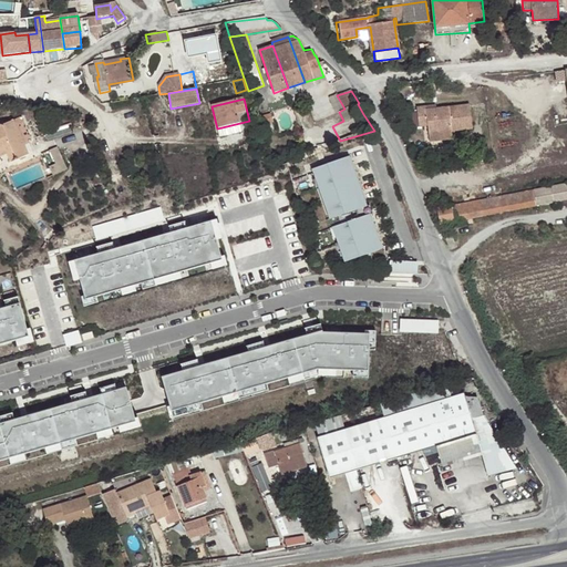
[(426,112),(426,106),(416,107),(418,129),(428,127),(429,136),(452,133),(473,131),(471,106),(437,111),(426,112)]
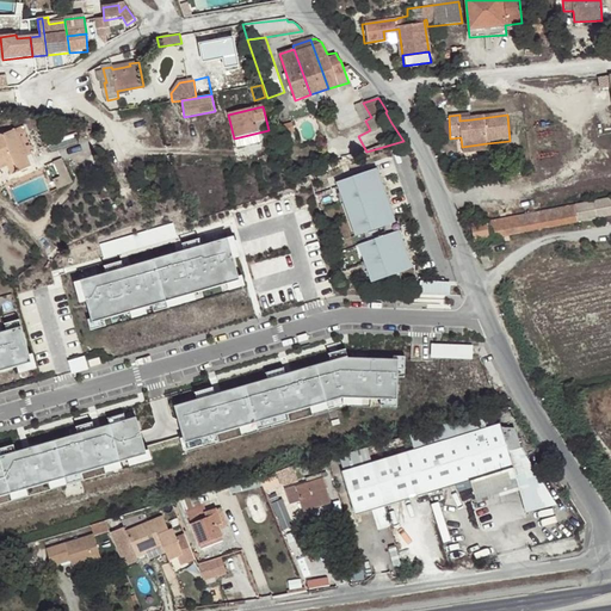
[(292,123),(275,128),(277,136),(295,133),(292,123)]
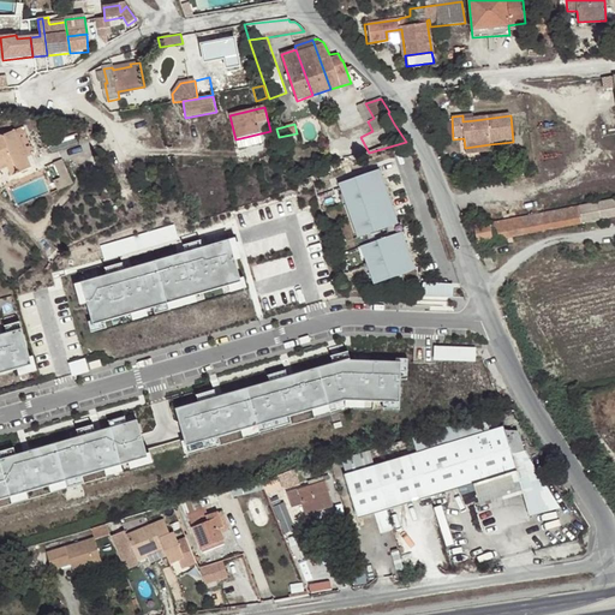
[(18,173),(31,167),(18,137),(28,132),(24,125),(0,136),(0,186),(21,178),(18,173)]
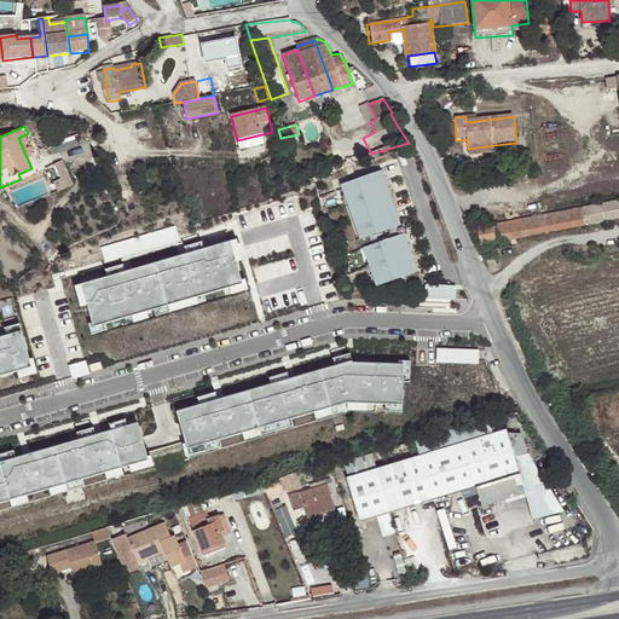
[(272,132),(237,140),(239,149),(265,143),(272,132)]
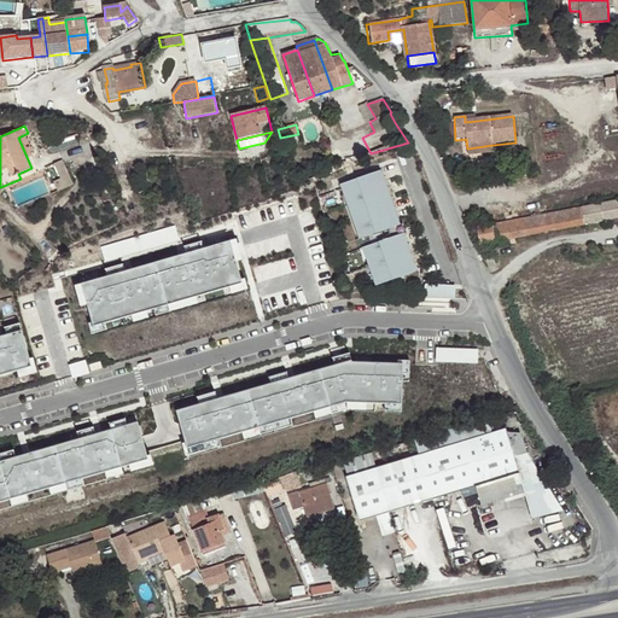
[(79,144),(75,135),(50,144),(53,152),(79,144)]
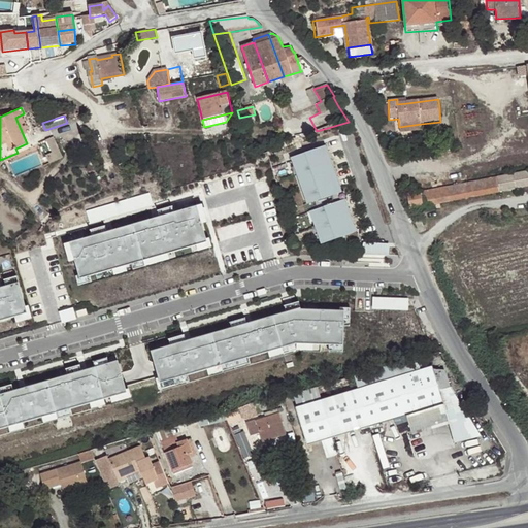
[(421,124),(399,127),(400,134),(422,131),(421,124)]
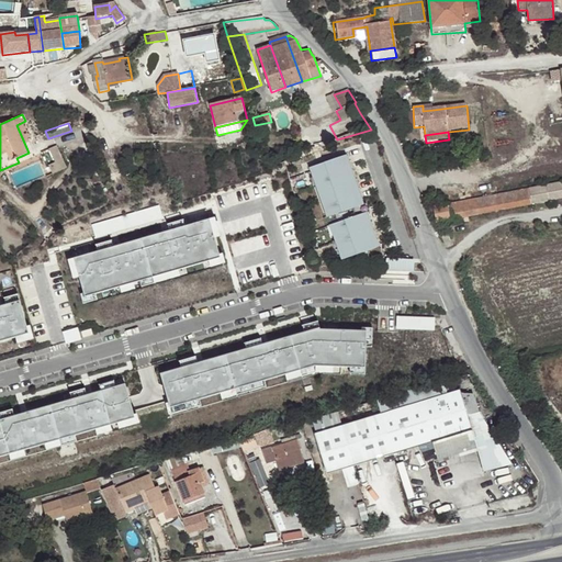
[(51,148),(56,161),(59,171),(68,167),(58,145),(51,148)]
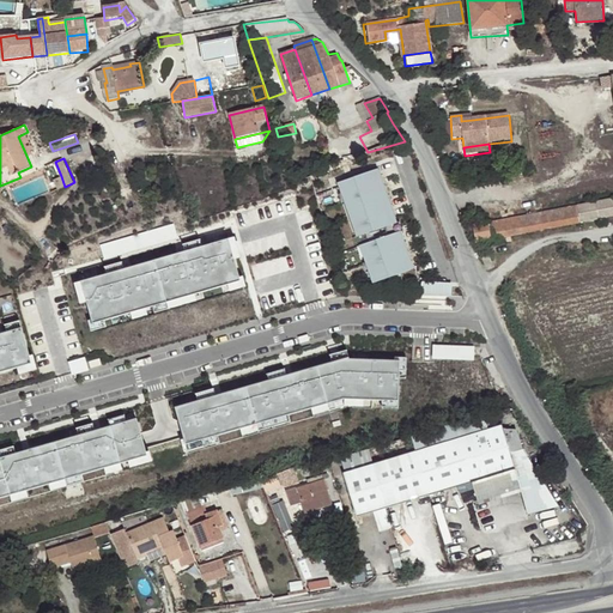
[(65,187),(61,176),(54,180),(59,189),(65,187)]
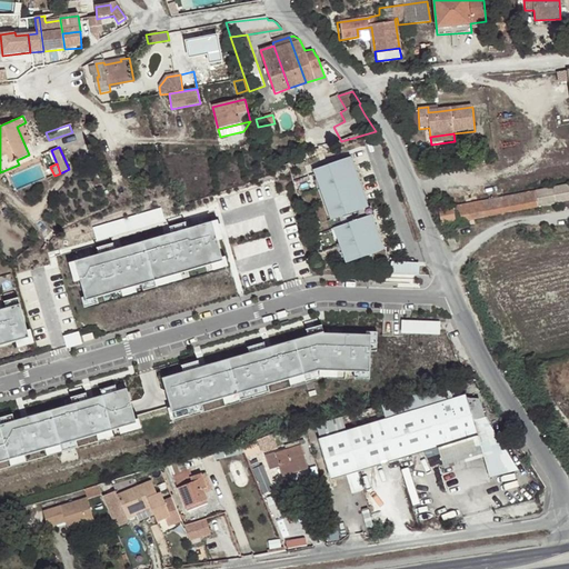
[(355,166),(321,175),(347,268),(381,259),(355,166)]
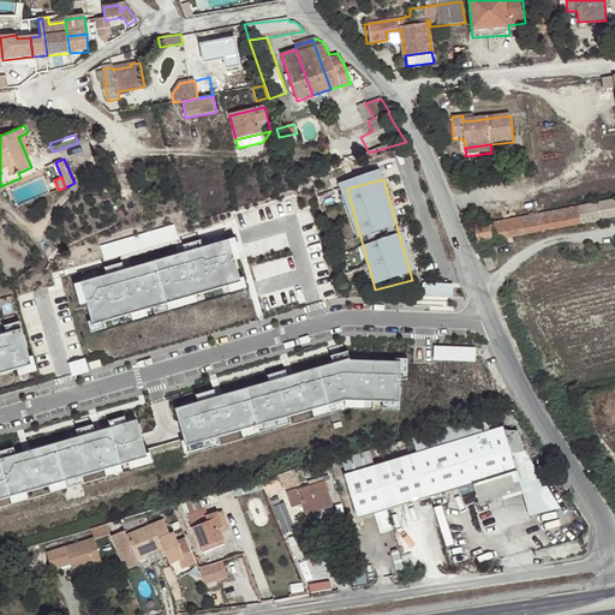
[(614,198),(578,206),(581,224),(614,216),(614,198)]
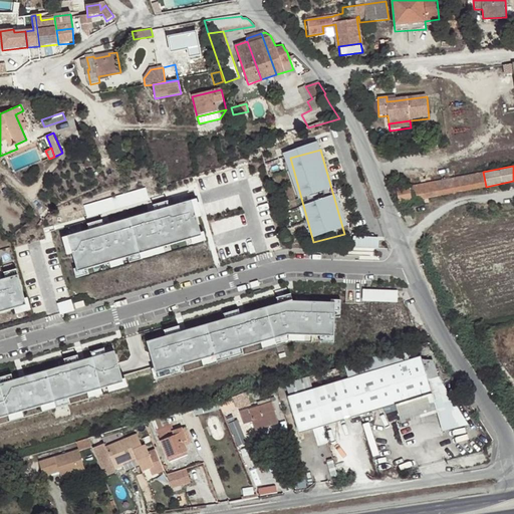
[(483,172),(436,181),(439,196),(486,187),(483,172)]
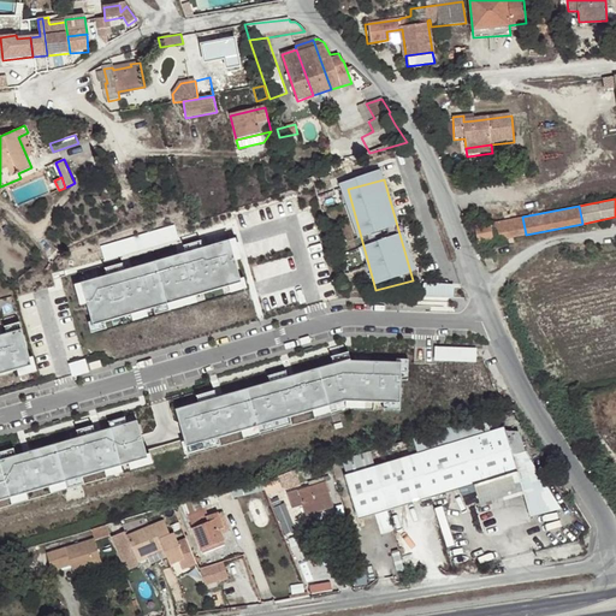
[(522,217),(475,226),(478,244),(526,235),(522,217)]
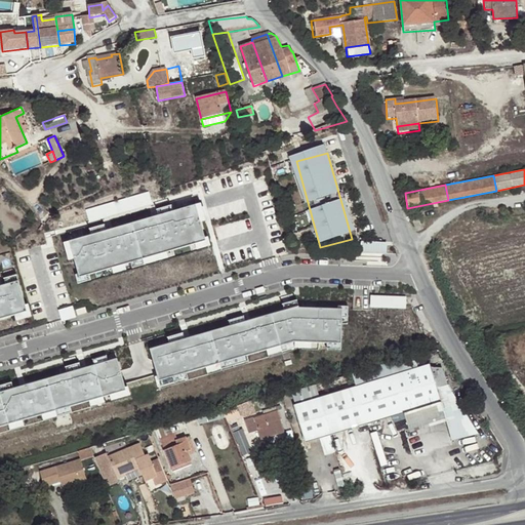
[(88,208),(91,220),(154,203),(151,191),(88,208)]
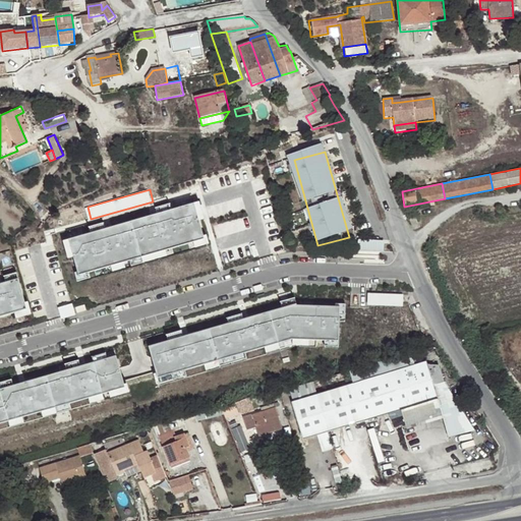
[(195,208),(134,225),(145,257),(205,240),(195,208)]
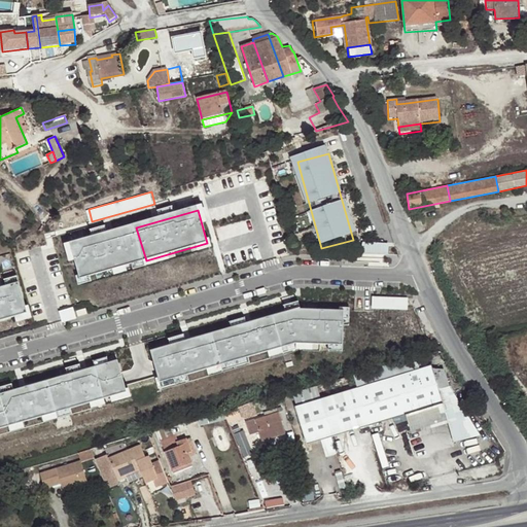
[(94,230),(95,236),(111,232),(110,226),(94,230)]
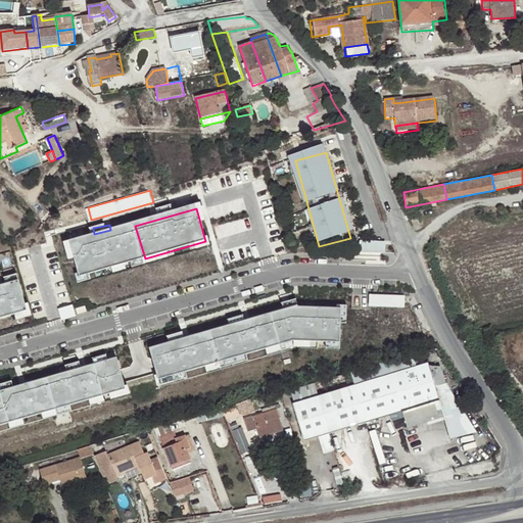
[(135,226),(70,245),(81,278),(145,258),(135,226)]
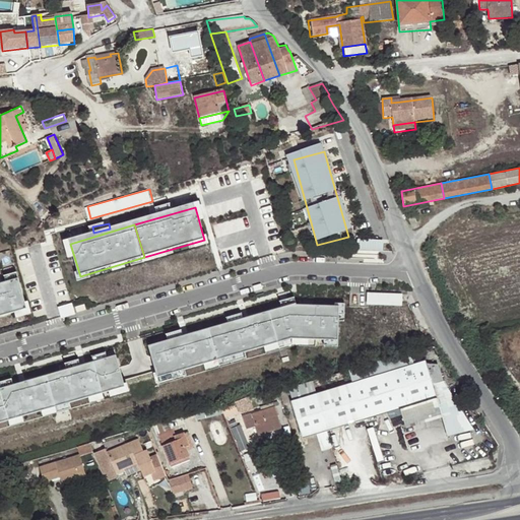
[(0,283),(0,318),(29,309),(20,277),(0,283)]
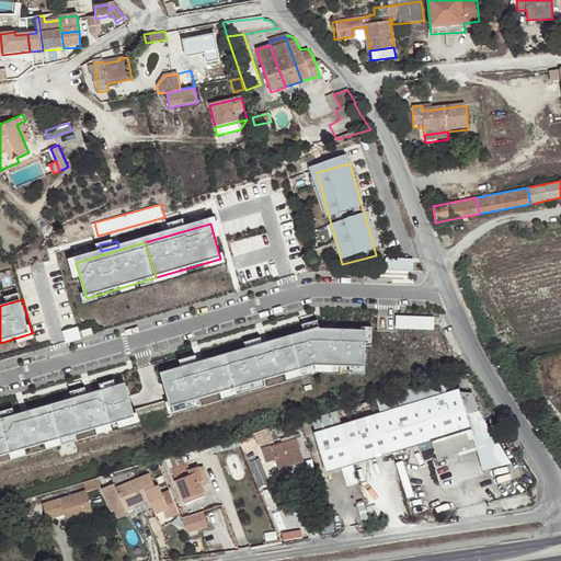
[(399,328),(437,329),(437,316),(399,316),(399,328)]
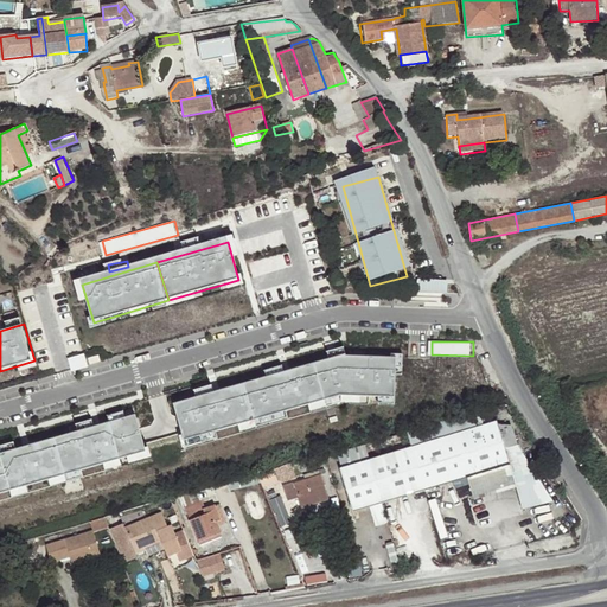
[(71,358),(75,370),(91,365),(87,353),(71,358)]
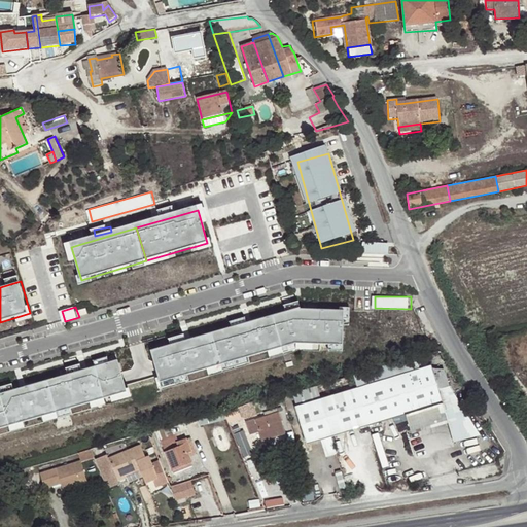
[(300,308),(273,315),(281,346),(300,342),(343,344),(345,310),(300,308)]
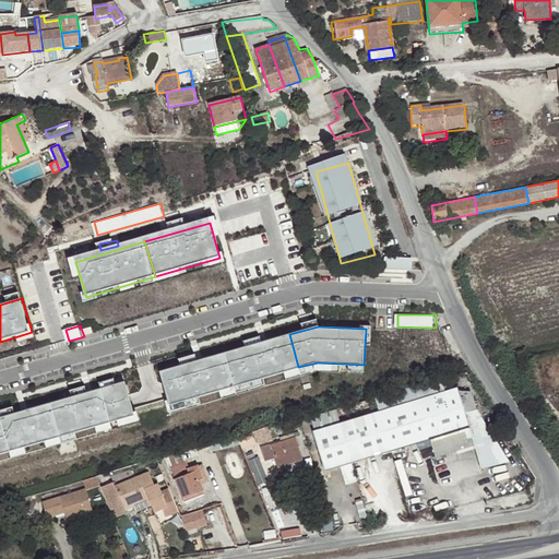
[(228,353),(237,384),(298,367),(289,334),(228,353)]
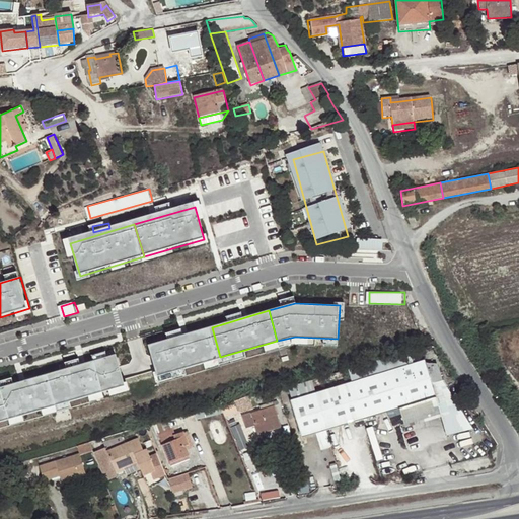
[(212,327),(149,346),(158,375),(220,357),(212,327)]
